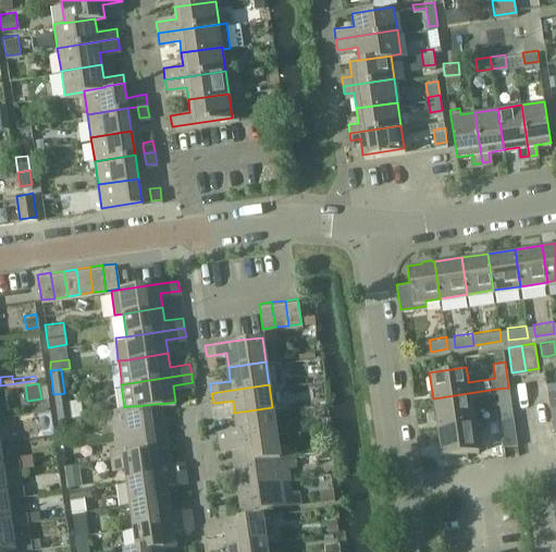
[(508,388),(496,389),(497,391),(501,416),(513,415),(508,388)]
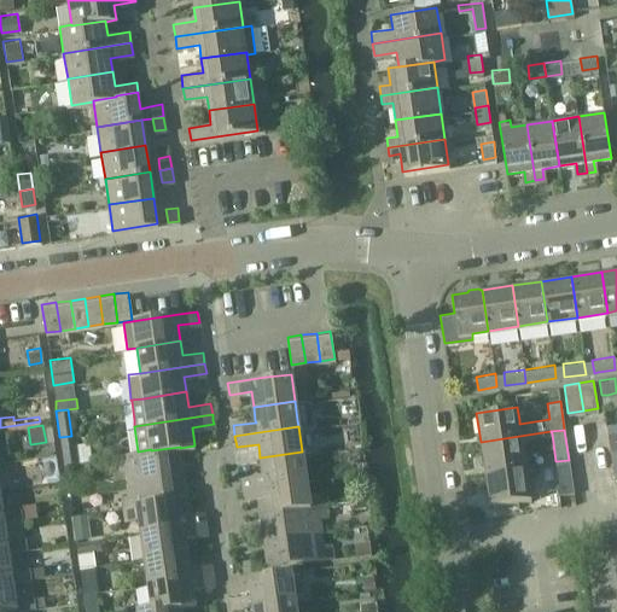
[(71,436),(59,437),(63,461),(65,461),(75,460),(91,458),(88,439),(73,442),(71,436)]
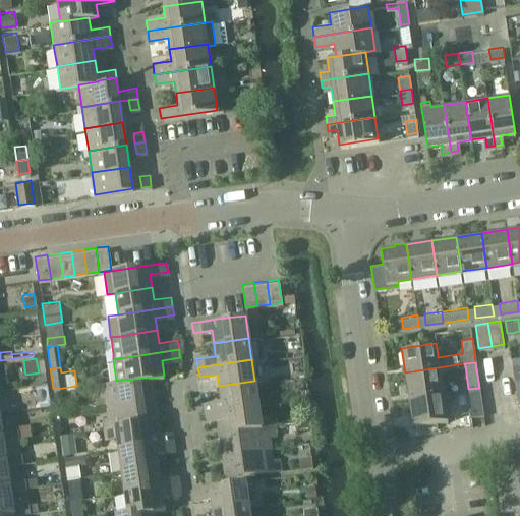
[(440,367),(405,373),(408,398),(443,393),(440,367)]
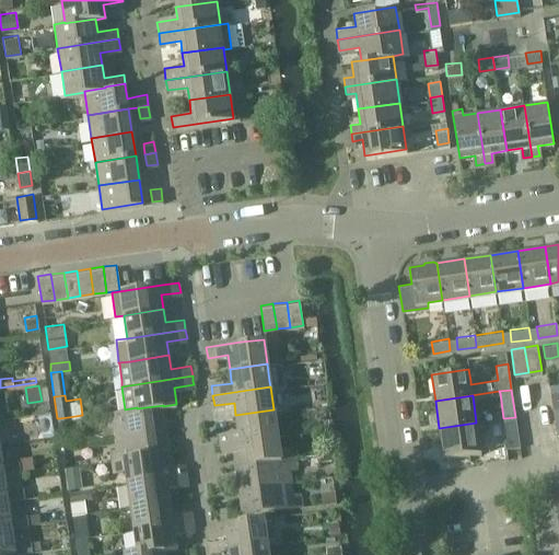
[(125,409),(104,412),(105,425),(109,424),(112,437),(120,436),(166,429),(163,406),(163,405),(137,408),(137,407),(125,409)]
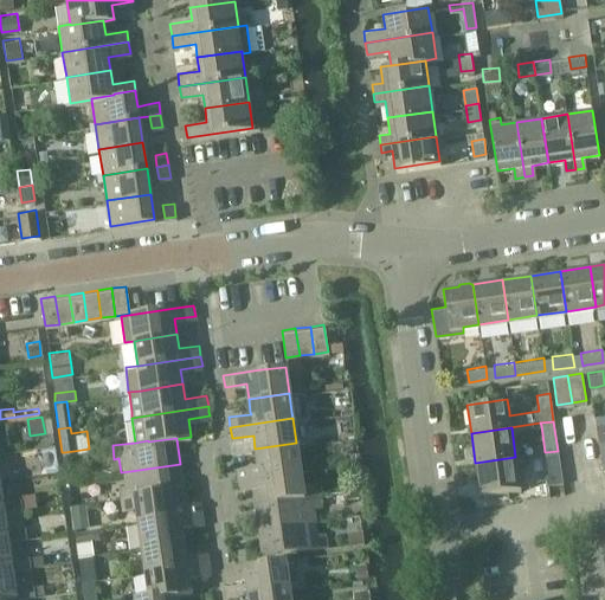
[(257,464),(236,468),(237,478),(300,469),(296,443),(255,449),(257,464)]
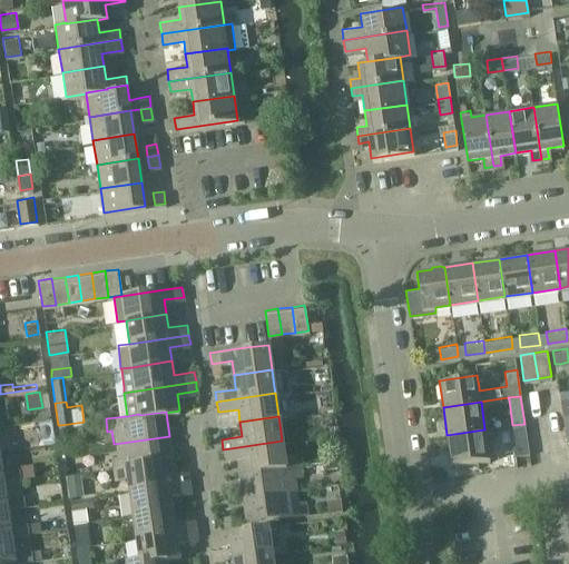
[(512,426),(510,426),(514,454),(528,453),(525,424),(512,425),(512,426)]
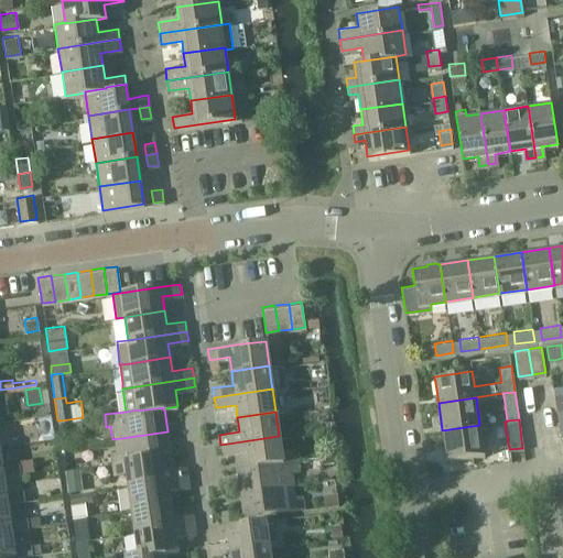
[(479,425),(442,430),(446,458),(484,452),(489,451),(488,438),(482,439),(479,425)]
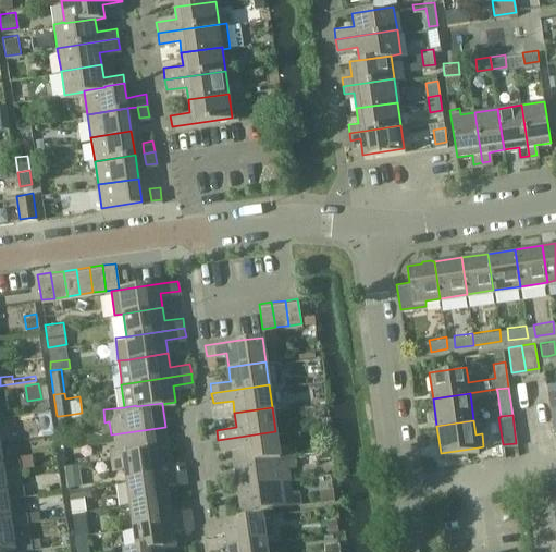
[(112,446),(109,446),(110,457),(169,450),(165,427),(120,433),(111,434),(112,446)]
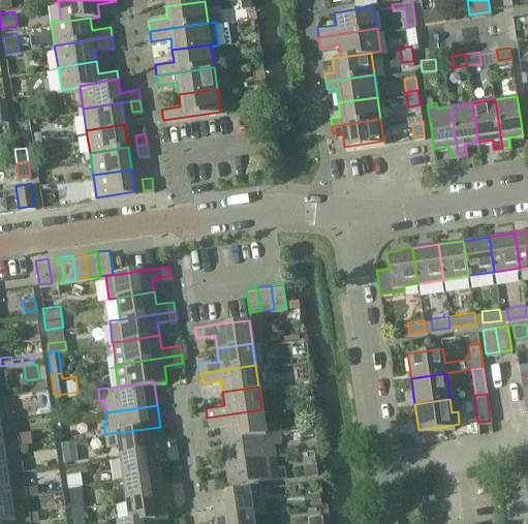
[(261,409),(207,418),(209,427),(220,426),(222,437),(276,430),(275,422),(264,423),(261,409)]
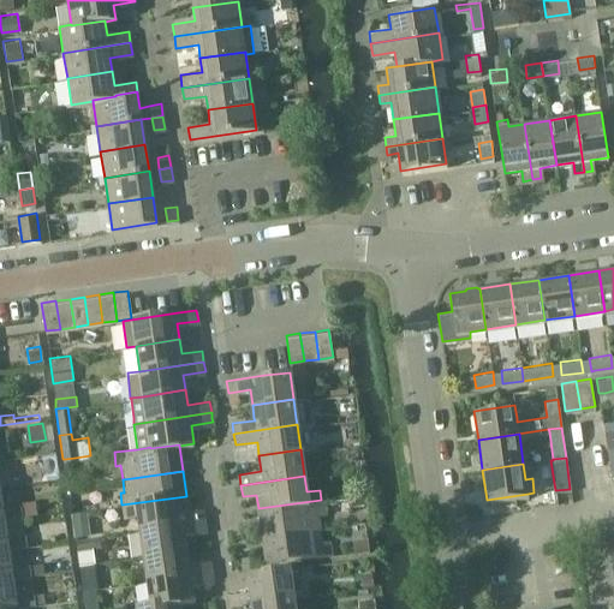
[(364,491),(349,494),(350,503),(365,501),(364,491)]
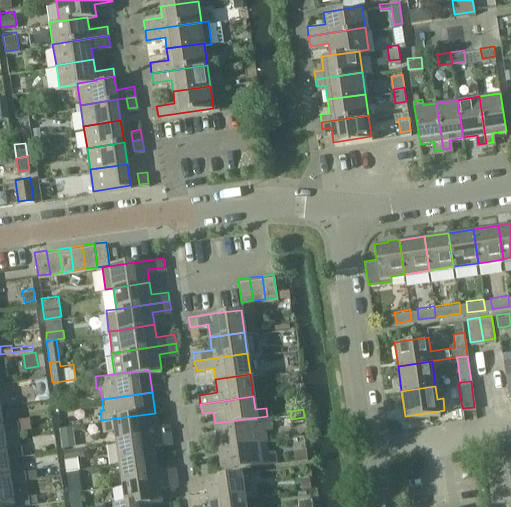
[(0,429),(3,429),(3,430),(18,428),(16,419),(2,421),(0,410),(0,429)]
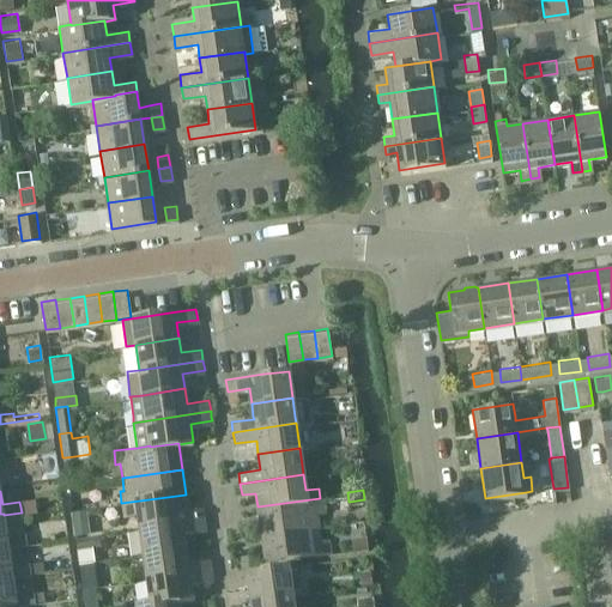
[(186,495),(121,503),(123,514),(137,511),(139,526),(203,517),(201,507),(188,509),(186,495)]
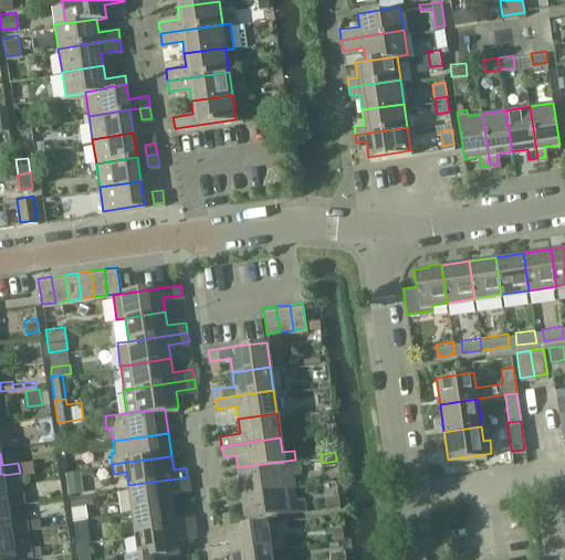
[(295,460),(238,467),(241,490),(286,484),(294,483),(292,471),(297,469),(295,460)]
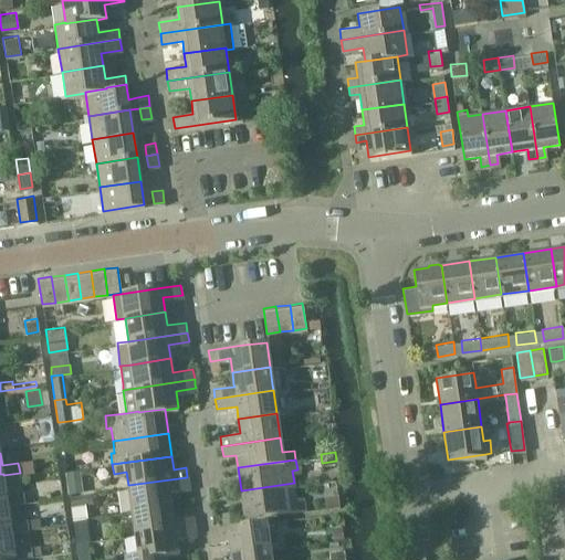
[(3,474),(0,474),(0,500),(7,500),(8,502),(23,499),(22,489),(6,492),(3,475),(3,474)]
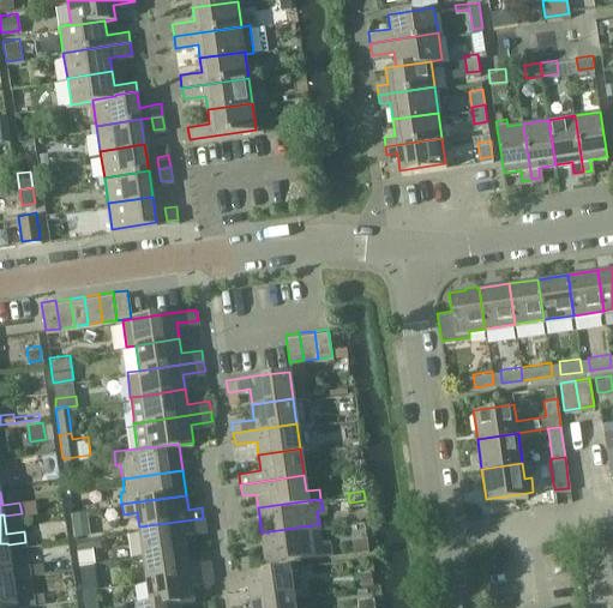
[(203,518),(139,527),(143,553),(185,547),(184,533),(205,529),(203,518)]
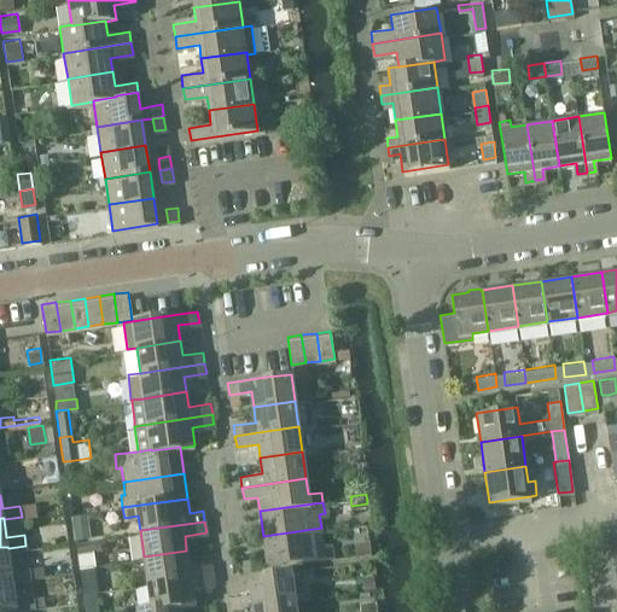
[(313,529),(263,536),(267,564),(331,555),(329,542),(324,543),(321,528),(313,529)]
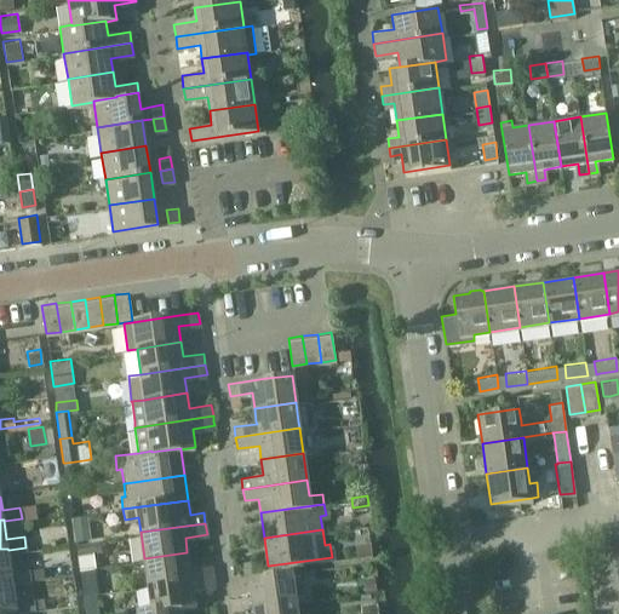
[(7,549),(0,549),(0,579),(11,578),(12,579),(29,577),(28,566),(11,568),(9,550),(7,549)]
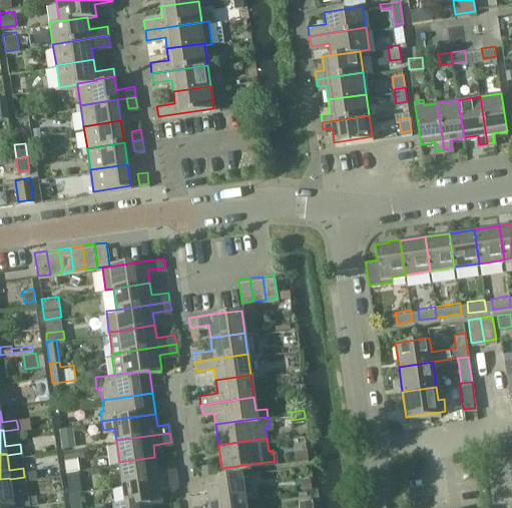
[(65,471),(78,468),(76,455),(63,457),(65,471)]
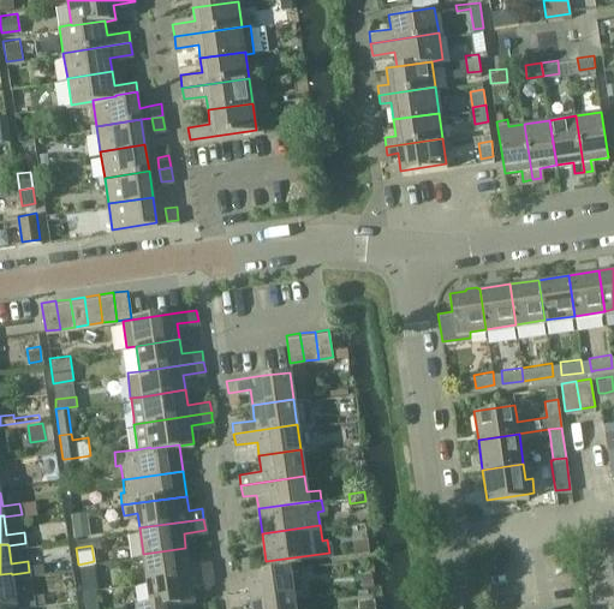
[(185,548),(143,554),(147,580),(210,572),(209,560),(188,563),(185,548)]
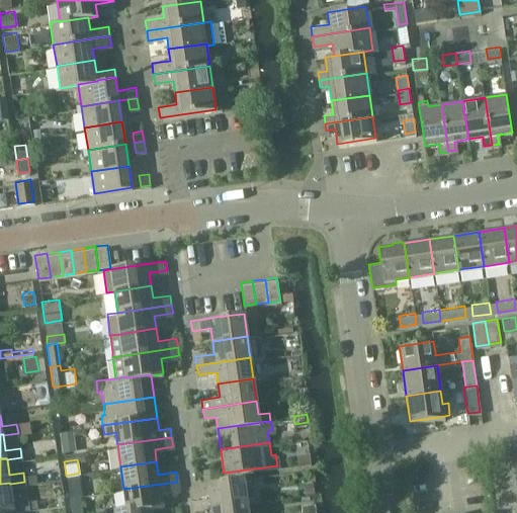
[(209,483),(189,486),(190,496),(209,494),(210,506),(247,500),(244,479),(209,483)]
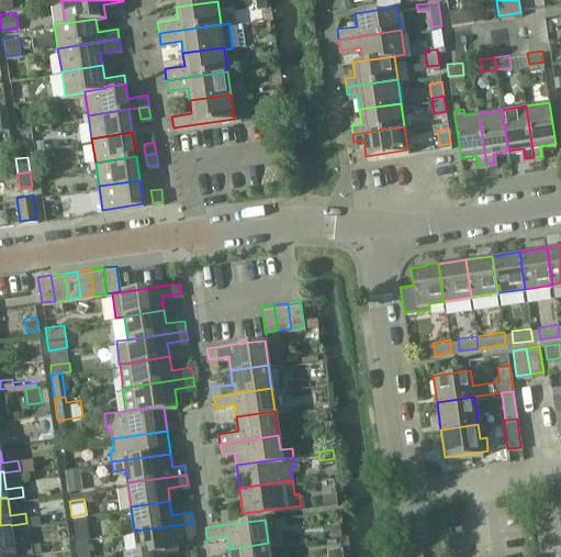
[(338,521),(329,523),(331,534),(339,533),(338,521)]
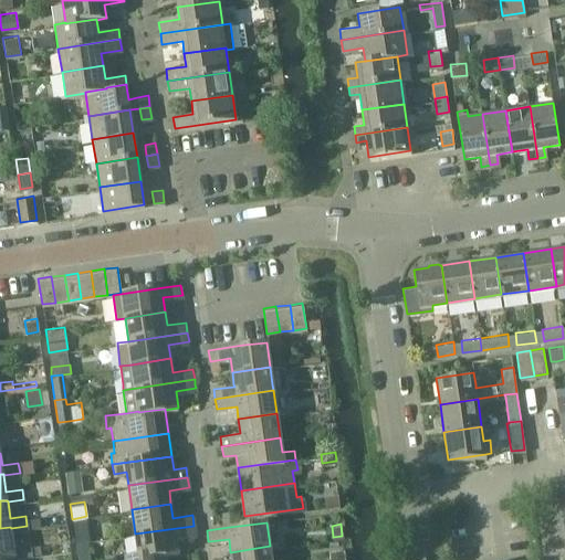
[(194,526),(135,534),(138,555),(138,557),(165,552),(165,555),(178,552),(176,537),(195,535),(194,526)]
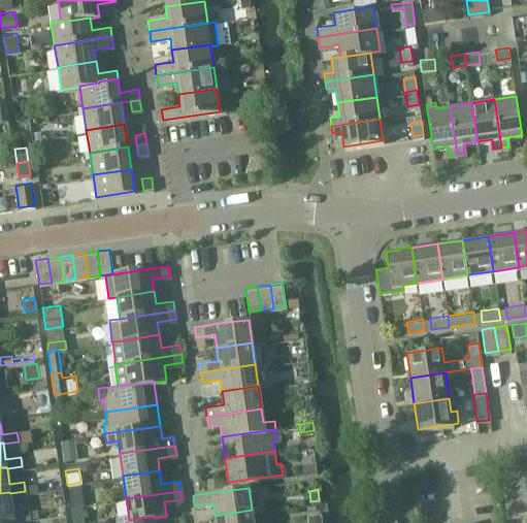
[(9,492),(0,493),(0,520),(1,520),(1,519),(13,517),(14,521),(29,518),(28,508),(12,510),(10,493),(9,492)]
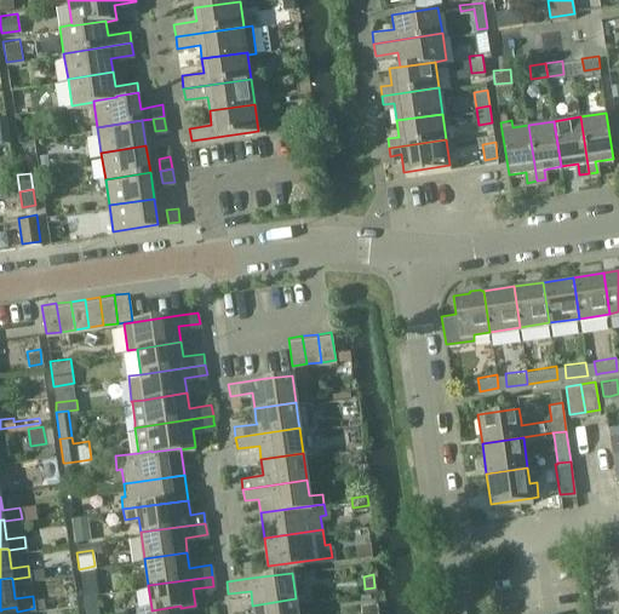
[(253,613),(297,613),(296,598),(252,606),(253,613)]
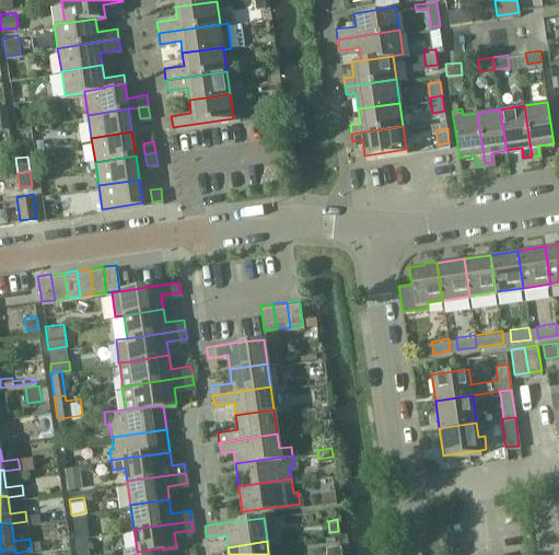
[(89,554),(88,543),(76,545),(77,554),(89,554)]
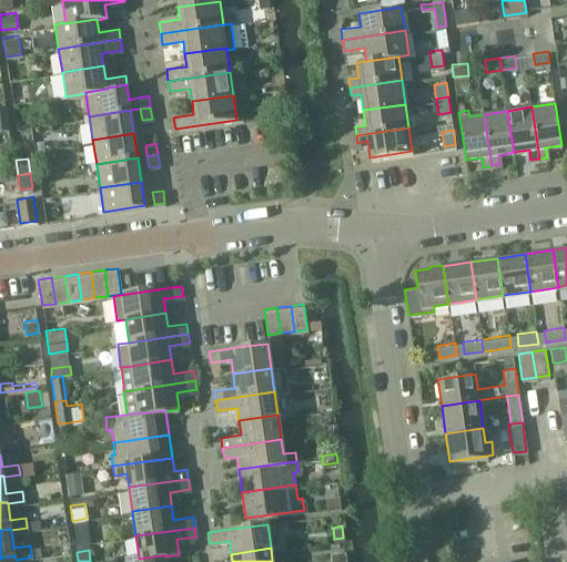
[(345,561),(344,550),(330,552),(331,561),(345,561)]
